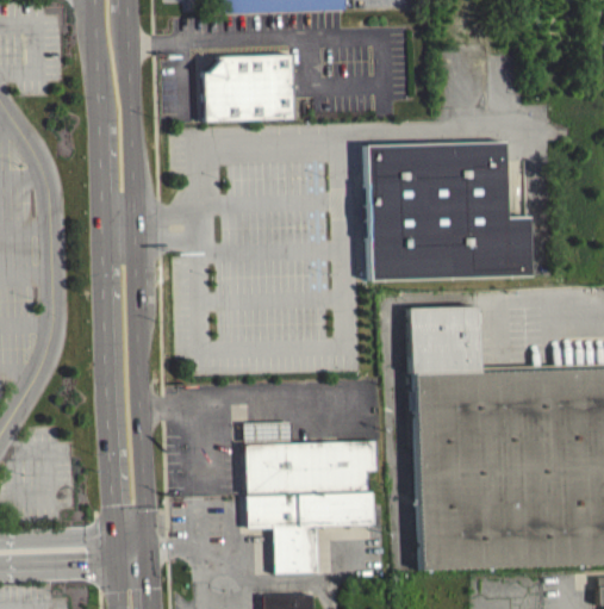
[(216,0),(343,0),(344,12),(217,14),(216,0)]
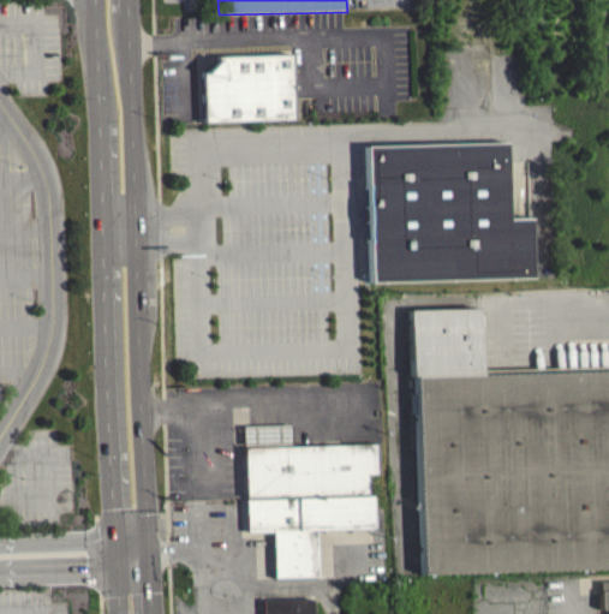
[(225,57),(208,72),(209,123),(299,119),(297,54),(225,57)]
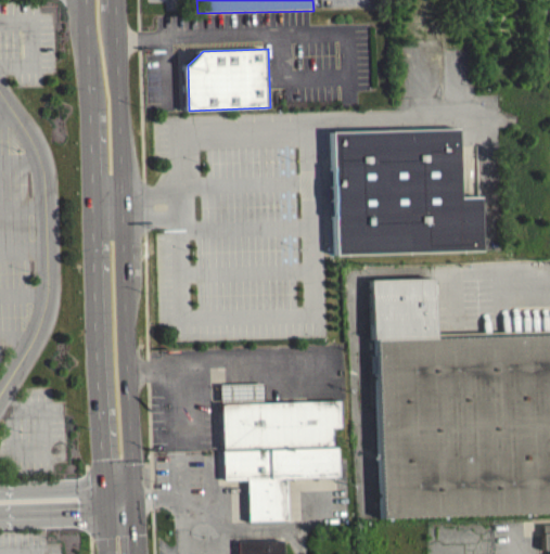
[(331,130),(460,128),(461,195),(482,195),(484,250),(334,254),(331,130)]
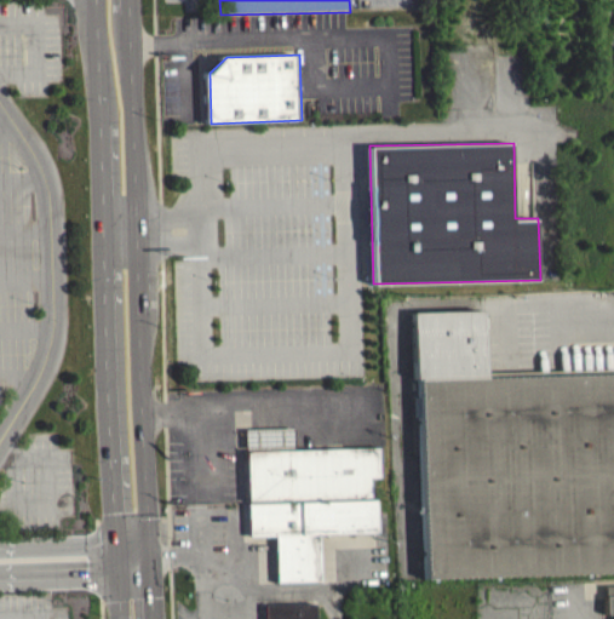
[(613,573),(429,578),(424,378),(419,378),(418,313),(488,310),(489,372),(491,377),(613,373),(613,573)]
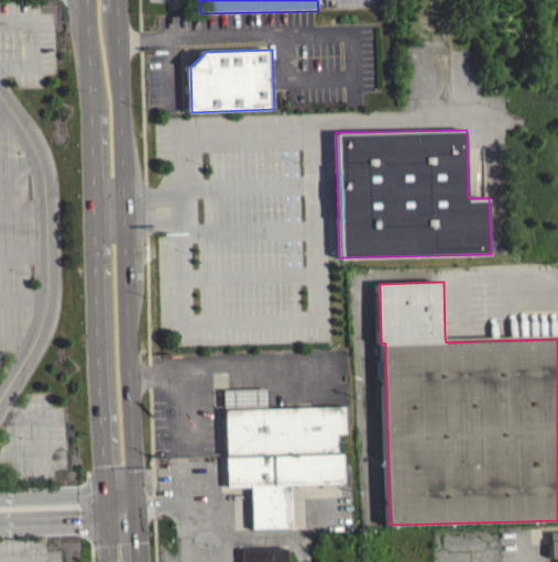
[(227,389),(229,486),(253,486),(254,528),(295,528),(294,485),(346,484),(346,452),(341,452),(341,433),(350,433),(349,406),(273,410),(272,388),(227,389)]
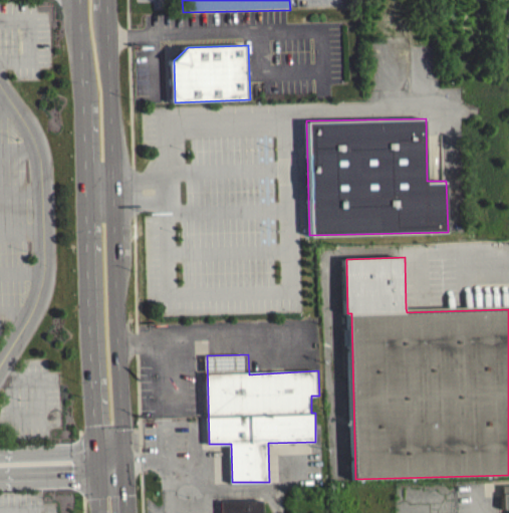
[(223,501),(223,512),(265,512),(265,501),(223,501)]
